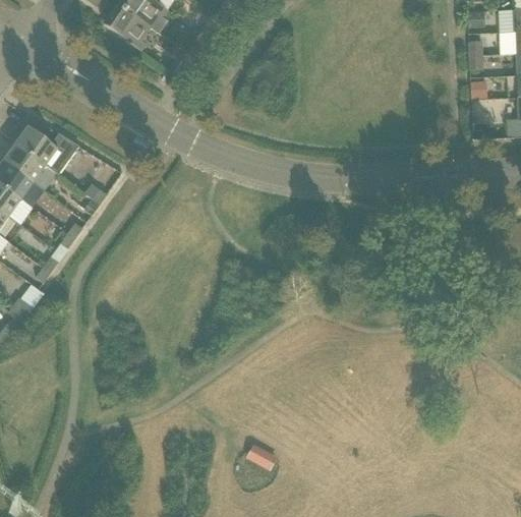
[(167,9),(156,1),(155,2),(152,0),(118,0),(115,4),(149,25),(158,13),(162,16),(167,9)]
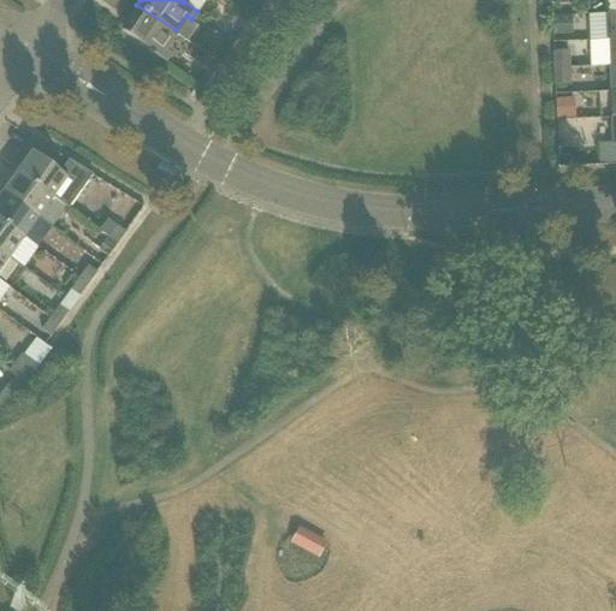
[(278,13),(284,5),(277,0),(264,0),(262,3),(278,13)]
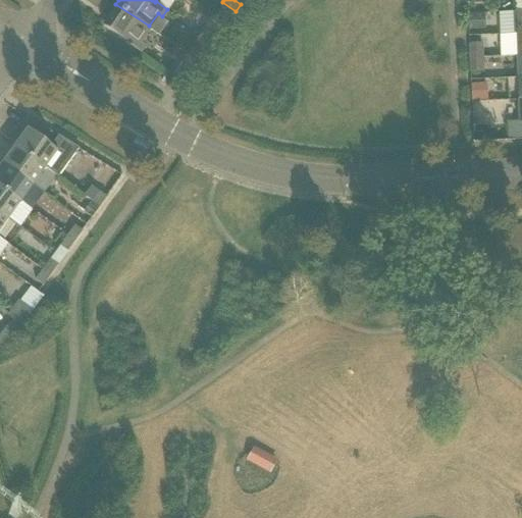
[(140,39),(149,26),(115,4),(101,23),(139,50),(145,42),(140,39)]
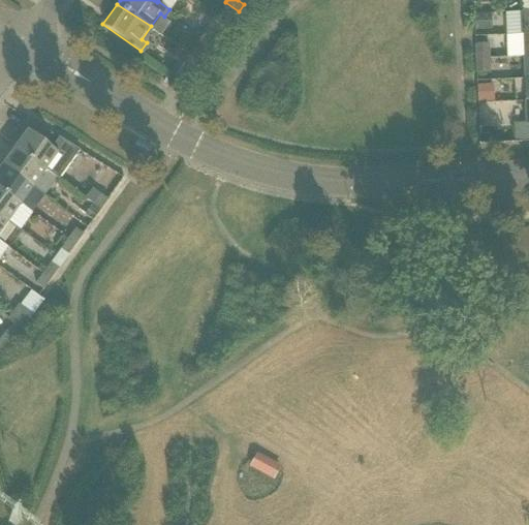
[(528,8),(522,9),(522,10),(520,10),(521,32),(524,32),(528,31),(528,8)]
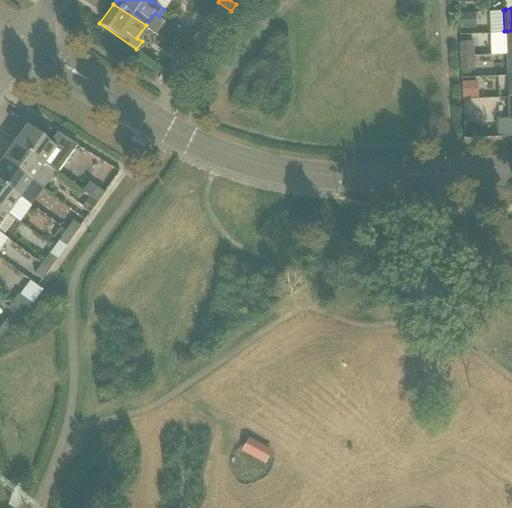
[(460,11),(460,26),(476,26),(476,11),(460,11)]
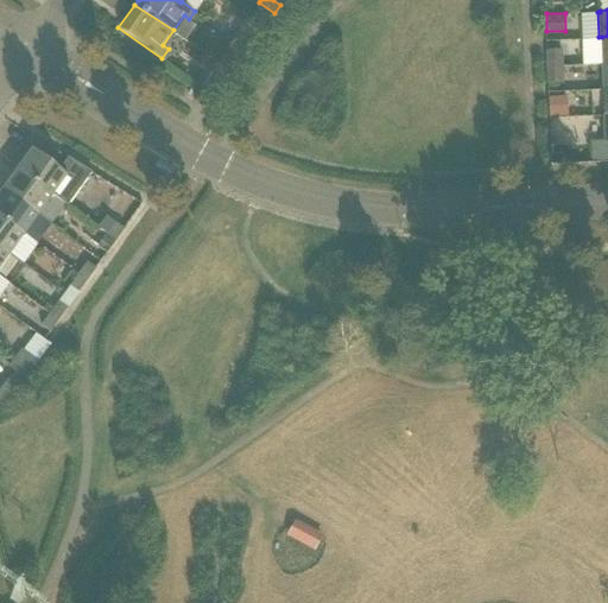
[(233,37),(248,49),(254,40),(238,29),(233,37)]
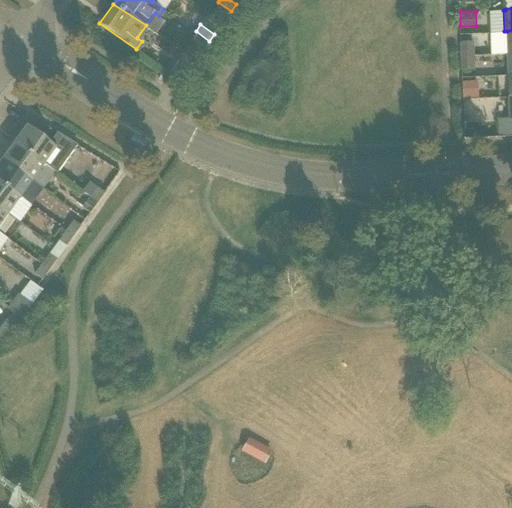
[(205,48),(209,41),(196,31),(191,39),(205,48)]
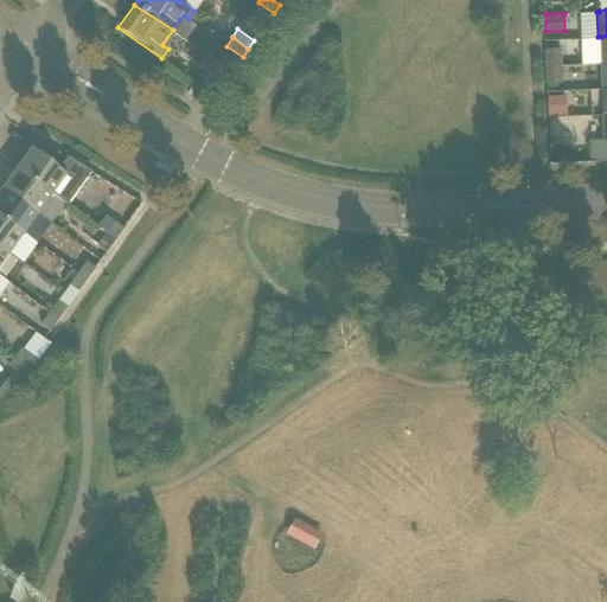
[(547,64),(562,63),(562,47),(547,47),(547,64)]
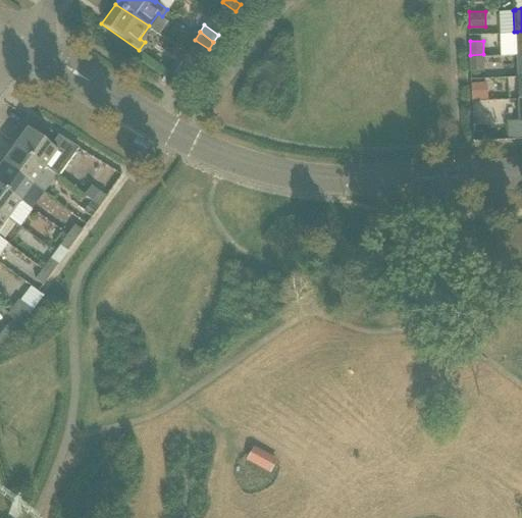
[(195,67),(200,60),(187,51),(180,58),(195,67)]
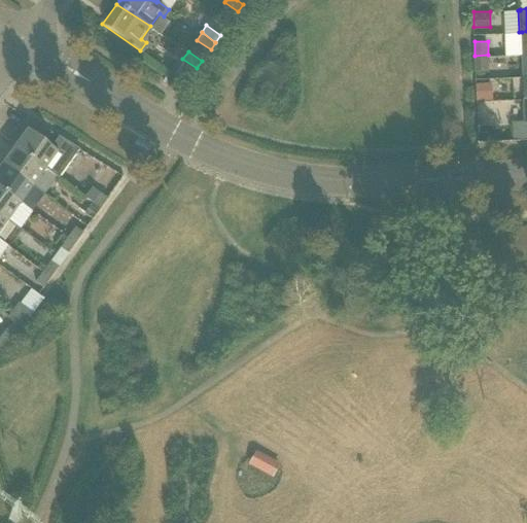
[(489,69),(488,55),(475,56),(475,69),(489,69)]
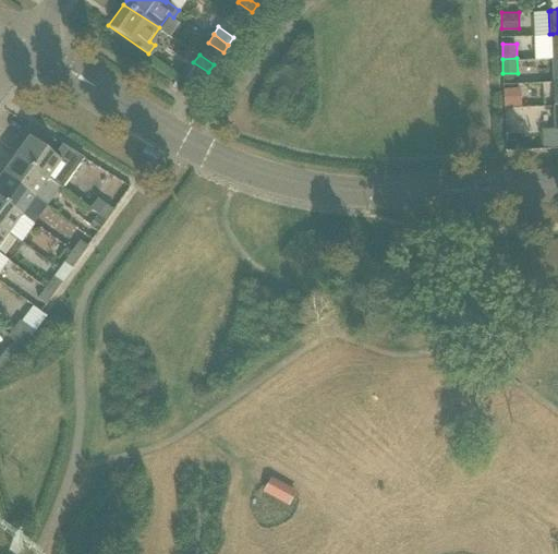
[(185,81),(179,91),(196,101),(202,92),(185,81)]
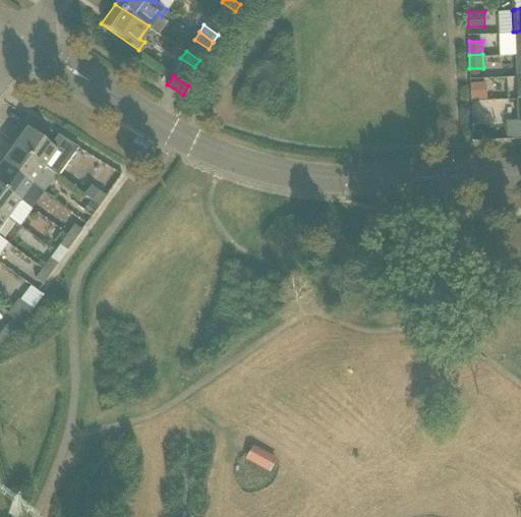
[(486,80),(470,81),(471,99),(487,98),(486,80)]
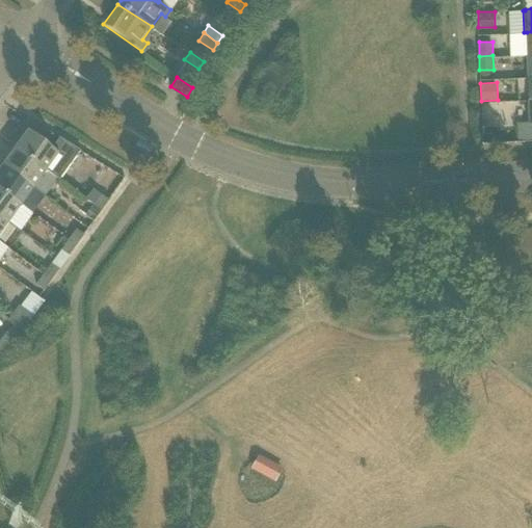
[(80,148),(60,136),(53,147),(28,129),(16,147),(46,168),(57,177),(59,178),(80,148)]
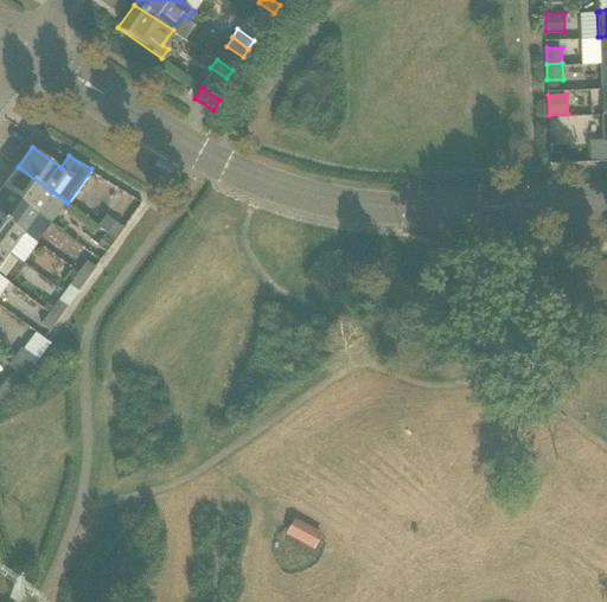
[(52,192),(18,167),(4,187),(38,212),(51,222),(65,202),(52,192)]
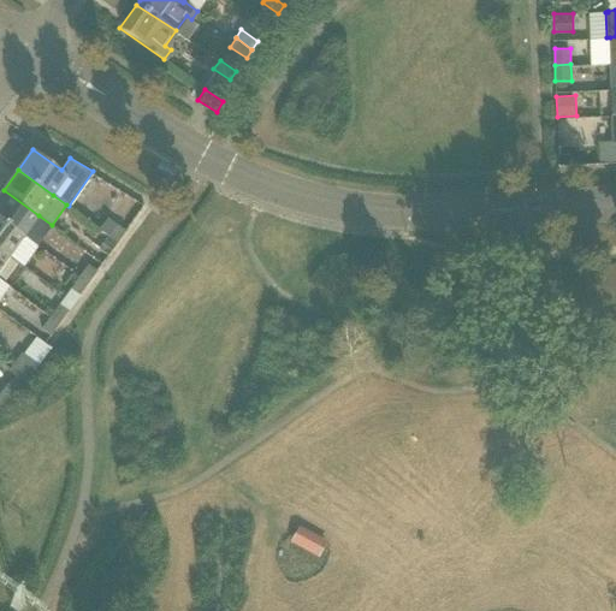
[(4,190),(0,195),(0,217),(24,235),(39,215),(4,190)]
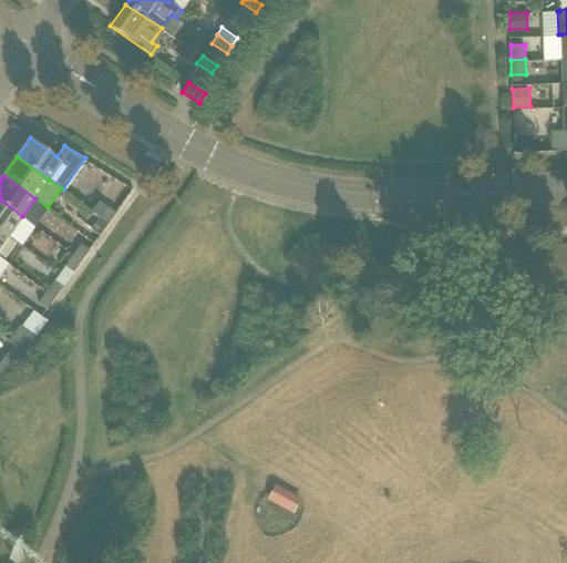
[(22,216),(0,200),(0,225),(10,233),(22,216)]
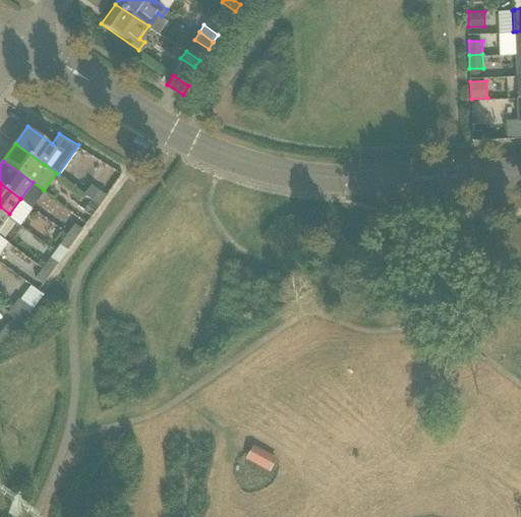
[(100,188),(92,198),(100,205),(107,193),(100,188)]
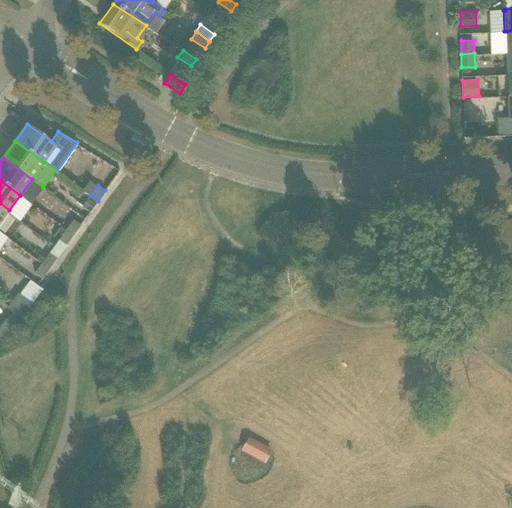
[(98,201),(90,195),(83,206),(90,211),(98,201)]
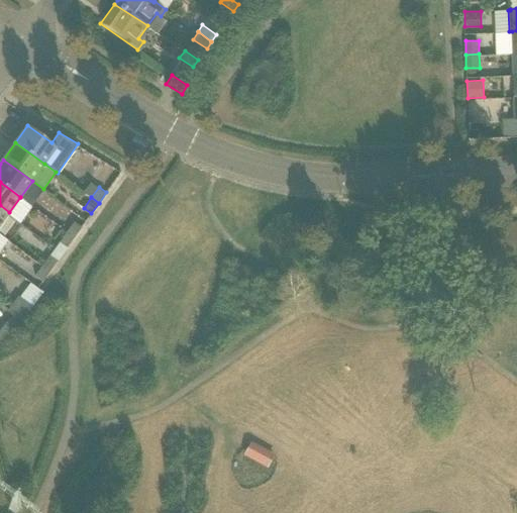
[(0,205),(0,224),(9,212),(0,205)]
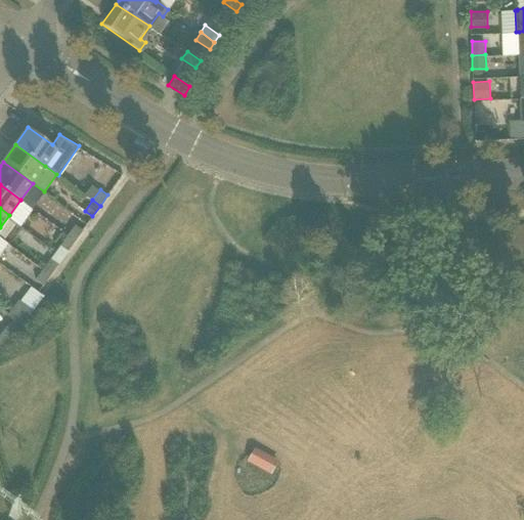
[(75,223),(68,233),(76,240),(83,229),(75,223)]
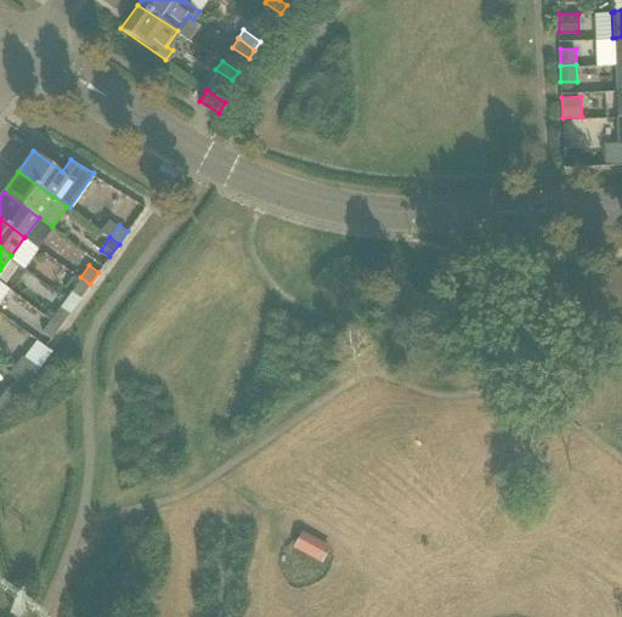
[(71,289),(80,296),(90,284),(80,277),(71,289)]
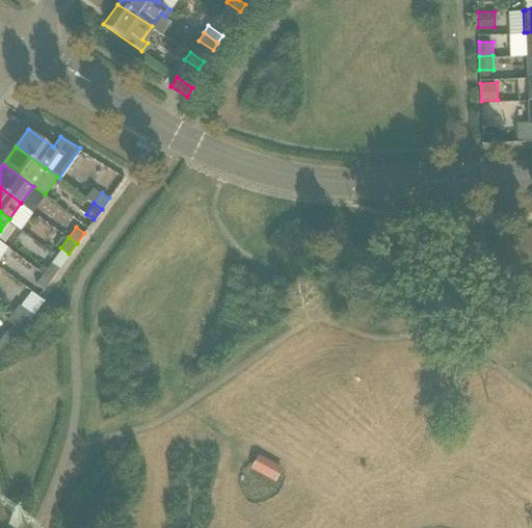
[(59,267),(51,261),(44,271),(52,276),(59,267)]
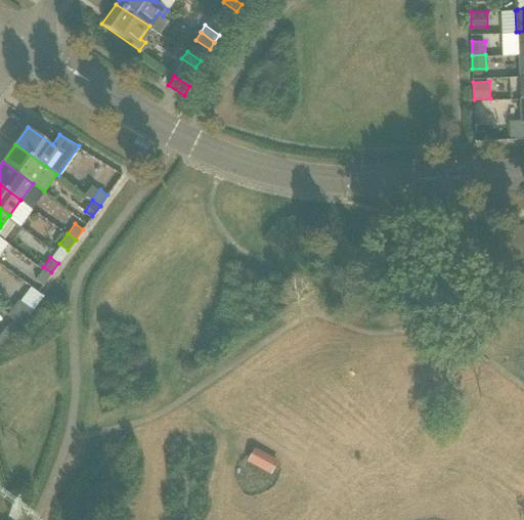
[(51,272),(43,267),(35,278),(43,284),(51,272)]
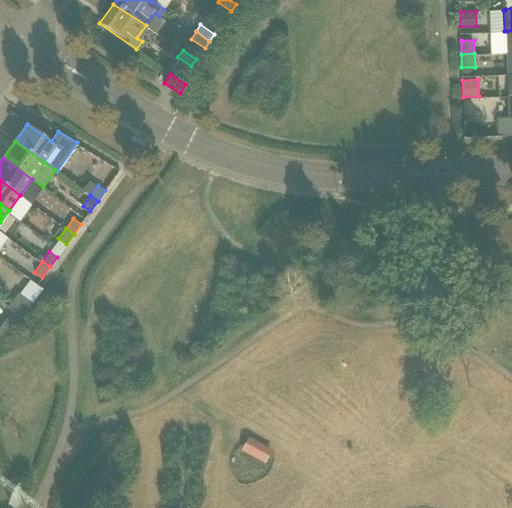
[(27,307),(32,302),(18,291),(7,306),(13,310),(14,309),(21,315),(27,307)]
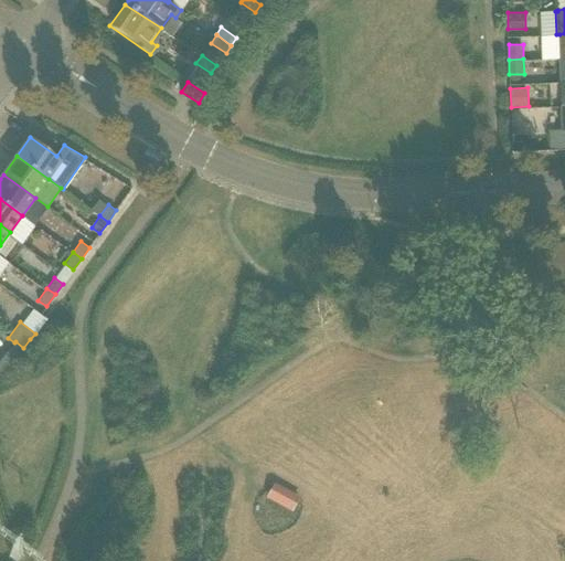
[(14,342),(4,355),(0,359),(0,373),(23,348),(16,341),(14,342)]
